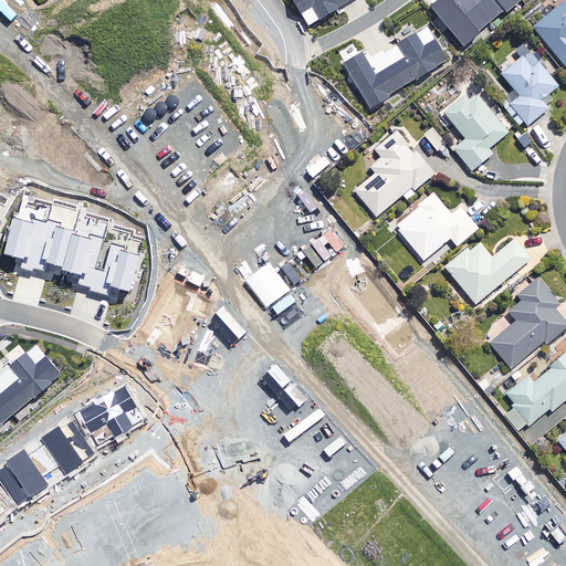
[(292,0),(307,25),(349,0),(292,0)]
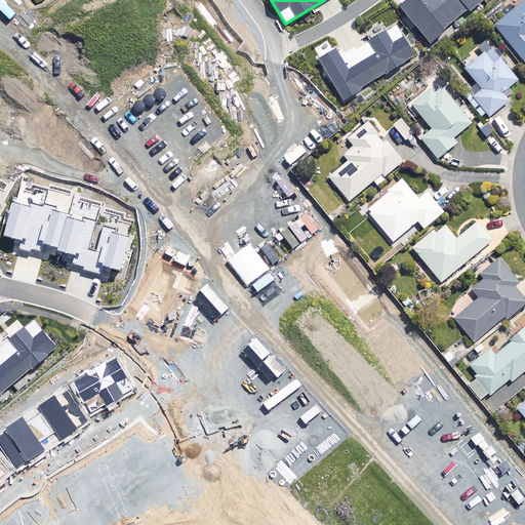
[(404,0),(399,5),(432,43),(482,0),(404,0)]
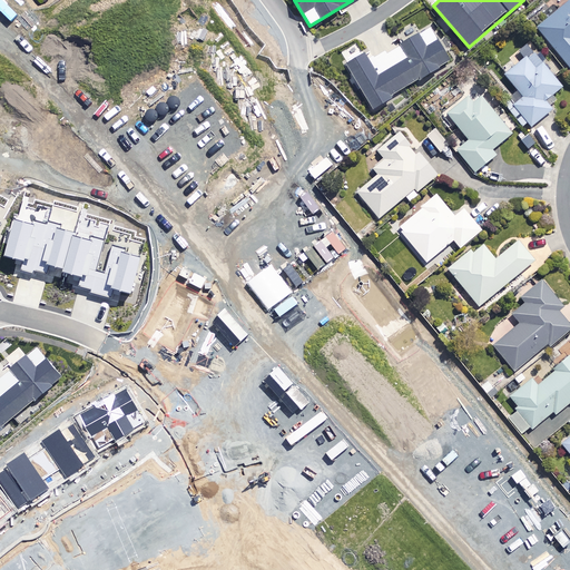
[(569,0),(536,28),(569,68),(569,0)]
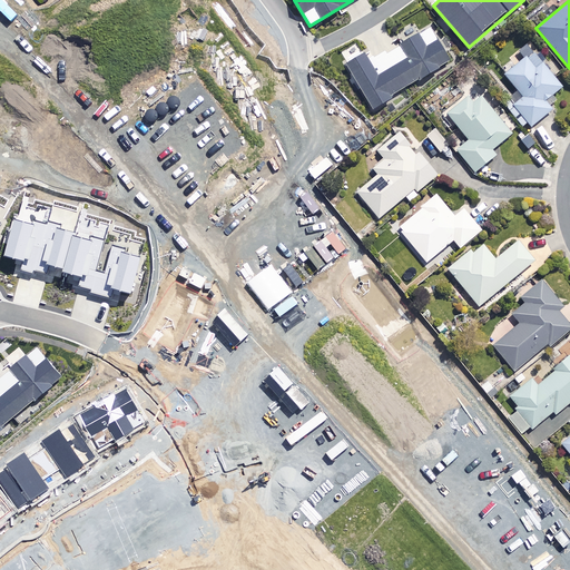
[(344,64),(372,110),(394,98),(392,95),(419,79),(421,81),(441,69),(439,66),(450,59),(432,28),(387,55),(385,50),(374,57),(373,55),(366,58),(363,52),(344,64)]
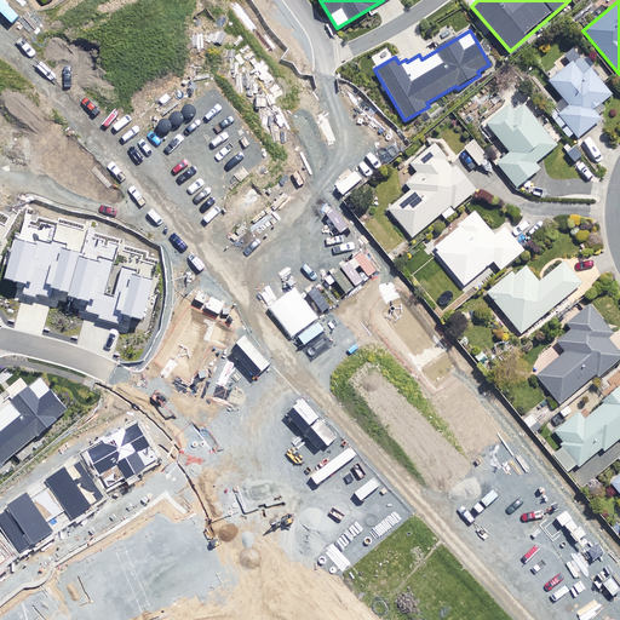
[(567,138),(573,135),(575,138),(598,120),(590,109),(608,95),(578,56),(547,81),(567,105),(561,112),(556,105),(546,113),(567,138)]
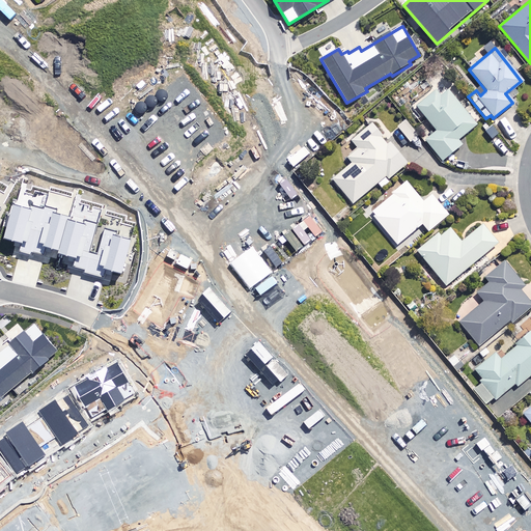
[(475,124),(441,85),(415,107),(435,130),(423,139),(441,160),(459,144),(456,140),(475,124)]
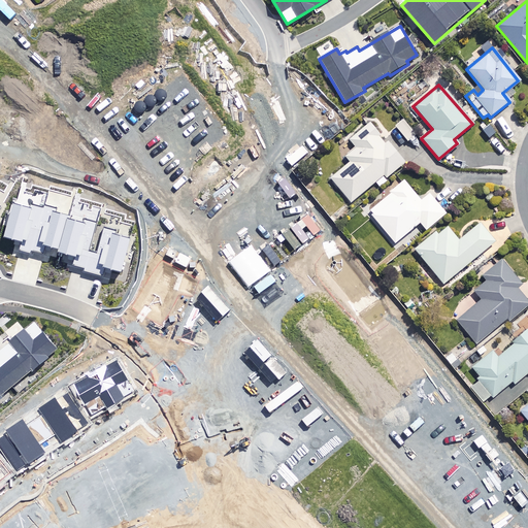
[(414,135),(401,120),(394,126),(406,141),(414,135)]
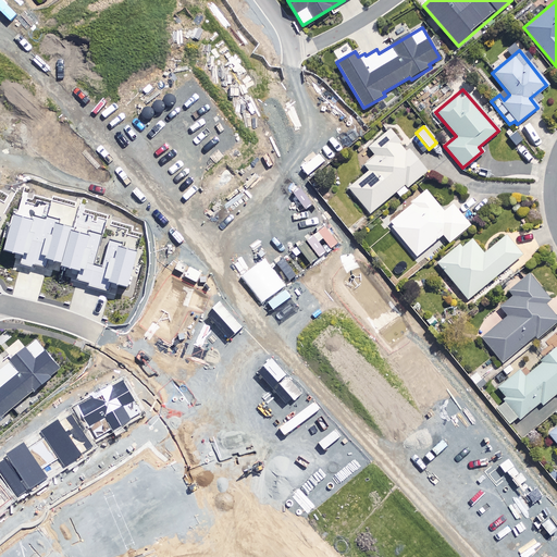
[(369,213),(395,192),(399,197),(408,189),(406,187),(425,171),(407,149),(405,151),(385,128),(366,146),(374,156),(363,165),(368,171),(348,188),(369,213)]
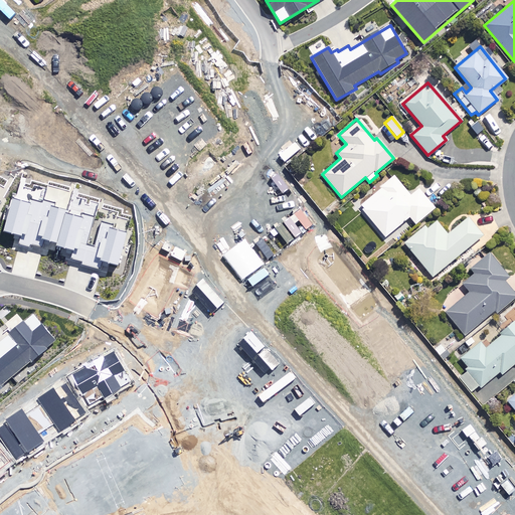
[(409,195),(392,176),(358,206),(384,237),(408,216),(414,224),(434,207),(417,188),(409,195)]
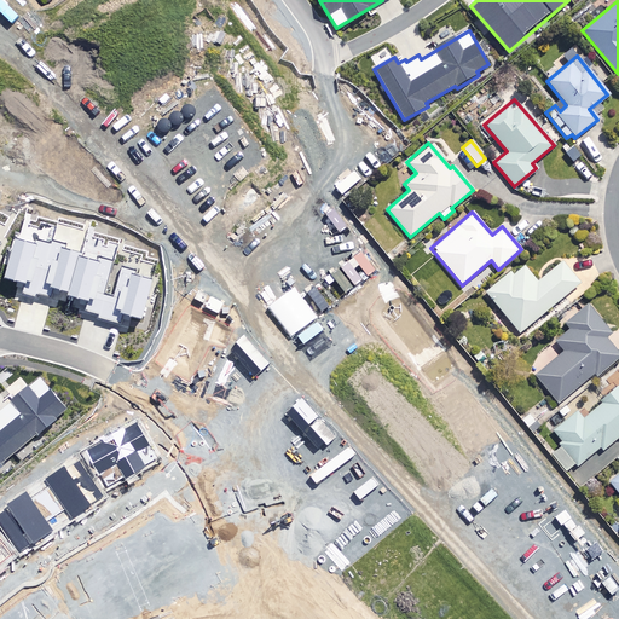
[(87,305),(85,310),(98,313),(97,317),(121,324),(123,314),(142,319),(154,278),(136,273),(137,270),(121,265),(113,296),(104,294),(114,261),(98,256),(98,260),(82,256),(84,253),(65,248),(67,243),(52,239),(51,242),(36,238),(35,243),(16,237),(4,278),(24,284),(22,293),(35,296),(36,294),(51,298),(53,289),(69,293),(68,295),(81,299),(80,302),(87,305)]
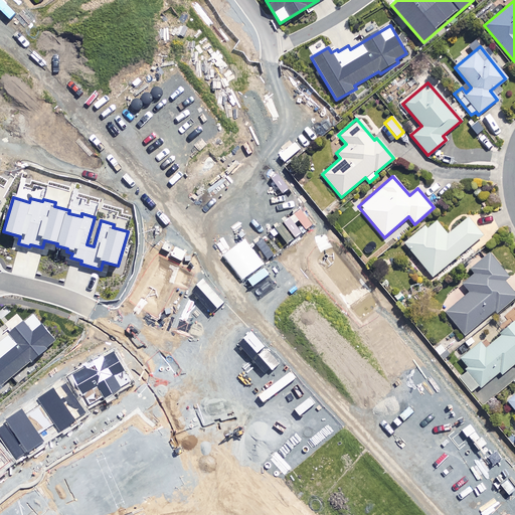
[(480,235),(466,218),(446,234),(433,218),(403,242),(432,277),(480,235)]
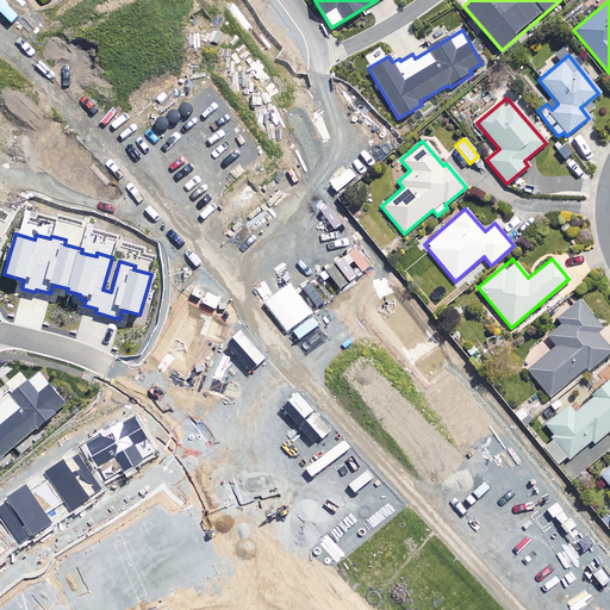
[(599,328),(577,300),(555,318),(560,324),(546,336),(554,347),(527,369),(549,397),(585,367),(587,369),(609,350),(595,331),(599,328)]
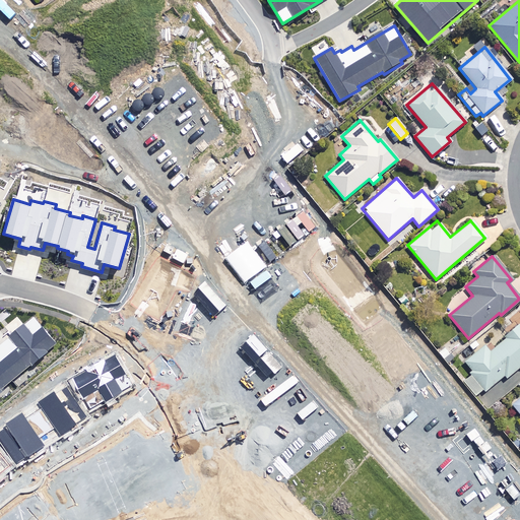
[(0,394),(4,392),(2,389),(30,364),(33,367),(49,353),(48,351),(57,343),(34,316),(0,343),(0,394)]
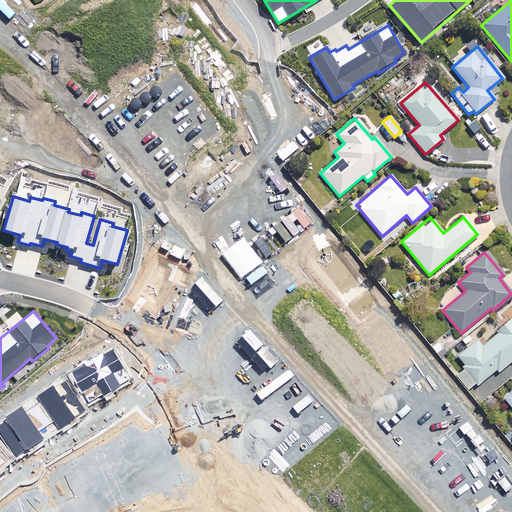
[(511,316),(495,331),(497,333),(481,346),(476,339),(456,355),(466,367),(455,375),(469,391),(495,369),(497,372),(511,359),(511,316)]
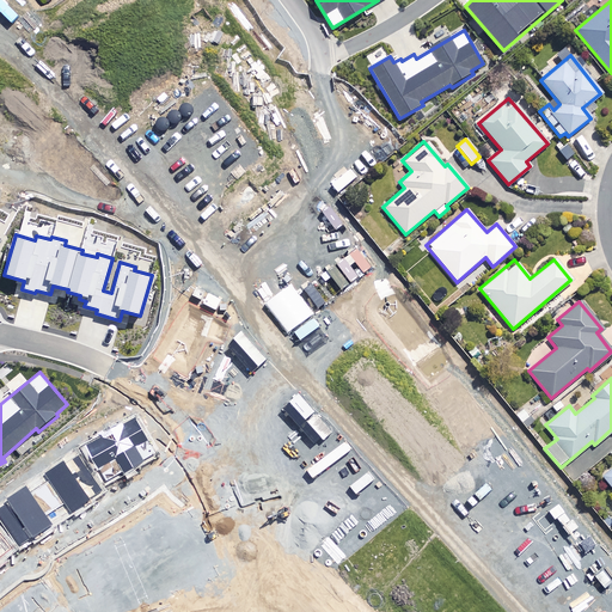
[(611,466),(601,477),(611,489),(611,466)]
